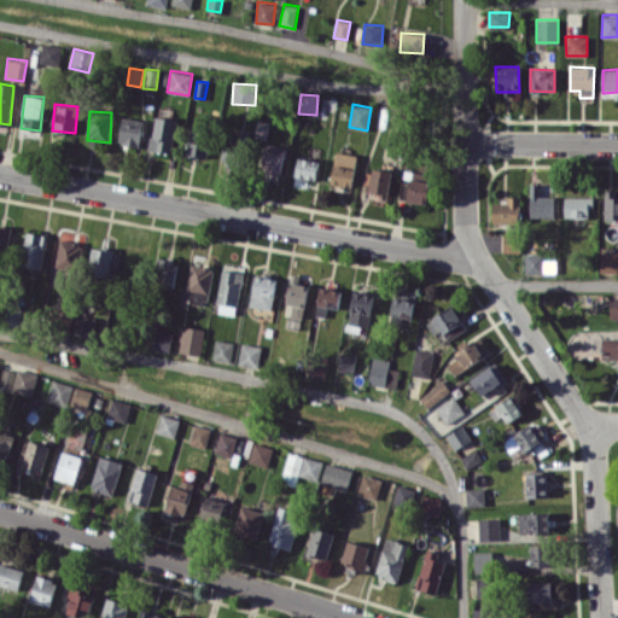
[(176,120),(155,116),(149,149),(170,153),(176,120)]
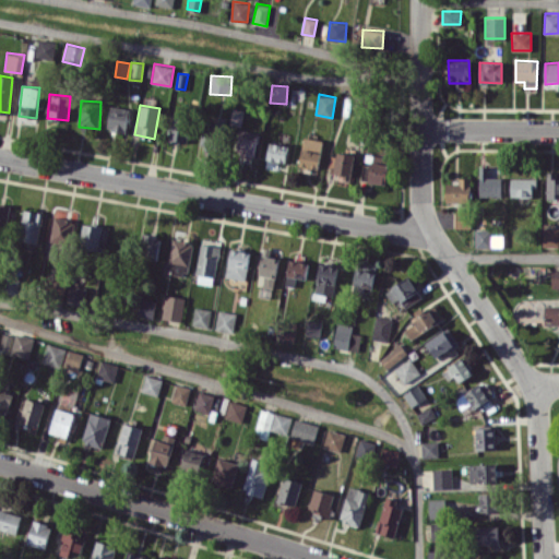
[(126,131),(128,108),(109,106),(107,129),(126,131)]
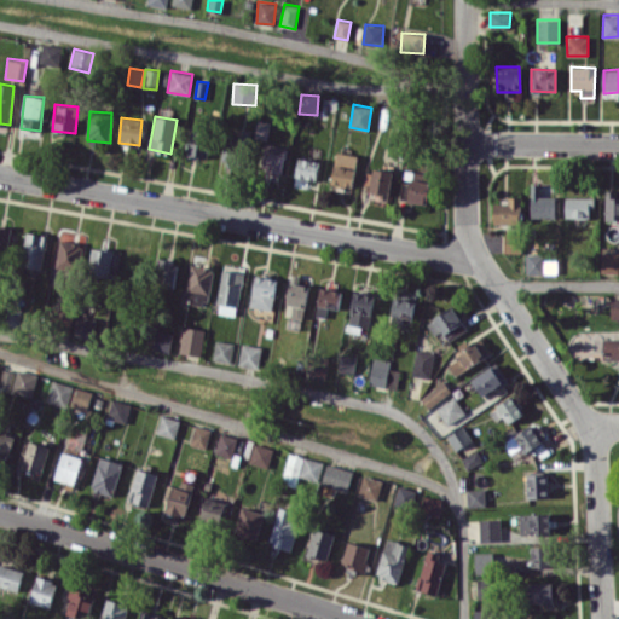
[(187,156),(208,157),(209,129),(189,128),(187,156)]
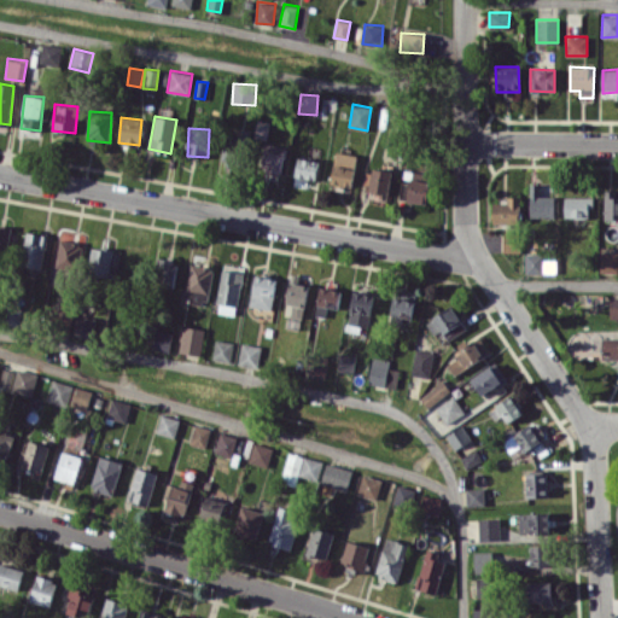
[(237,145),(225,141),(219,161),(231,164),(237,145)]
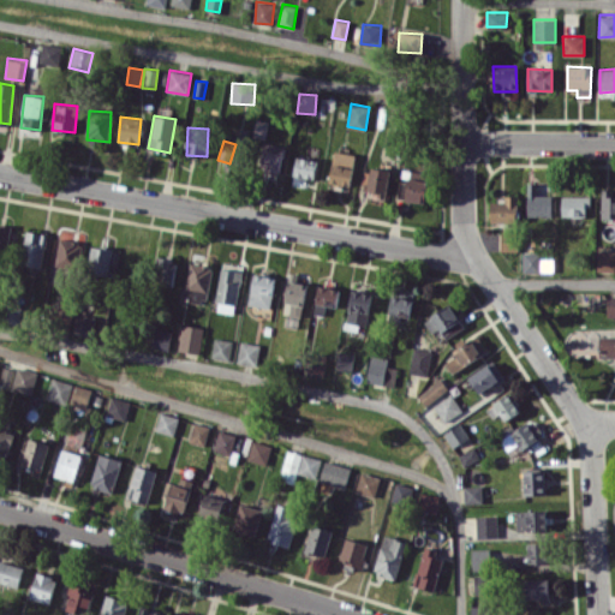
[(279,173),(285,145),(263,142),(258,168),(279,173)]
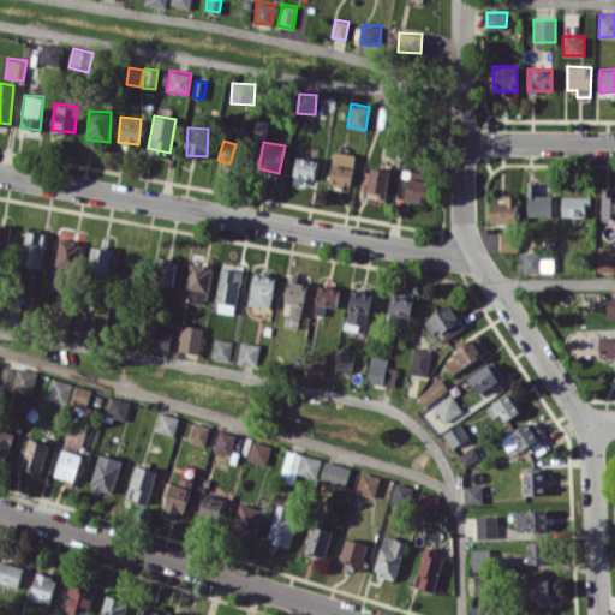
[(350,185),(354,154),(334,150),(328,181),(350,185)]
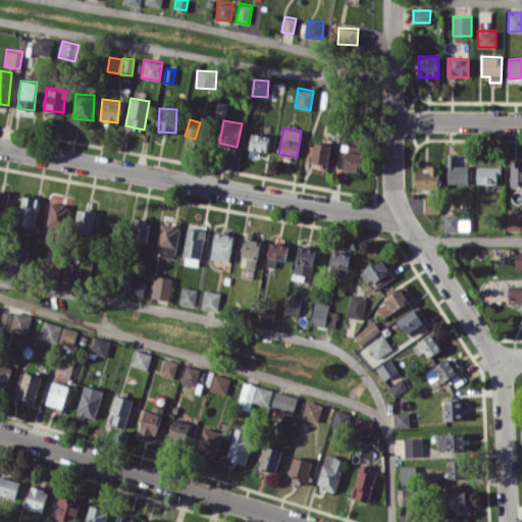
[(268,135),(251,133),(249,150),(267,151),(268,135)]
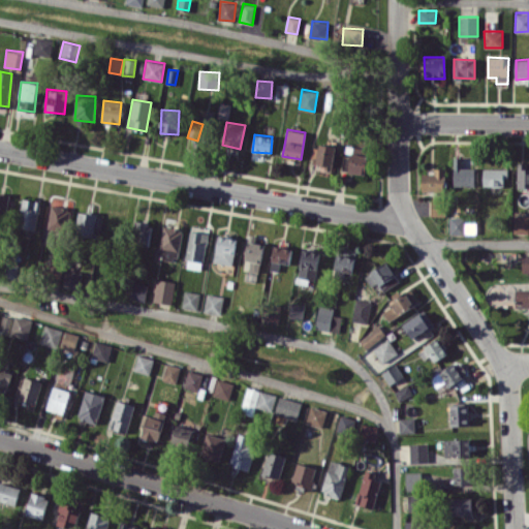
[(335,146),(318,144),(316,164),(333,165),(335,146)]
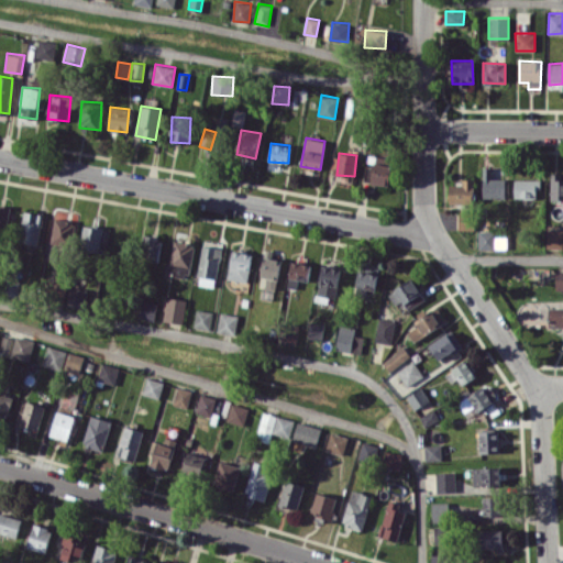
[(363,179),(387,187),(394,163),(375,157),(373,166),(367,164),(363,179)]
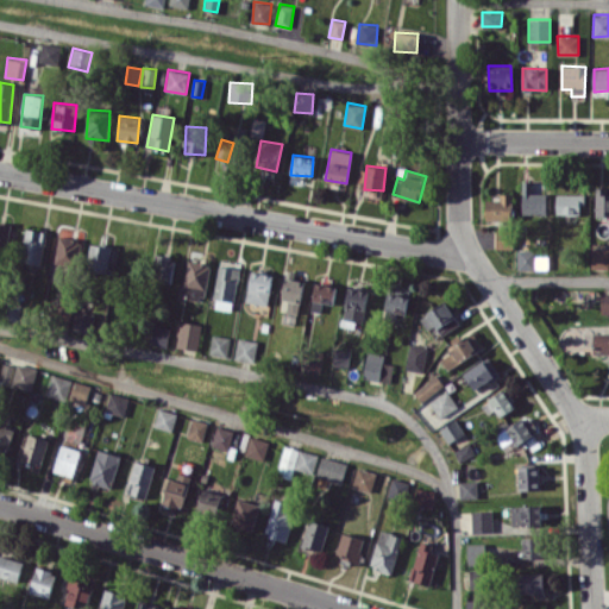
[(522,213),(545,213),(545,193),(531,193),(531,181),(522,181),(522,213)]
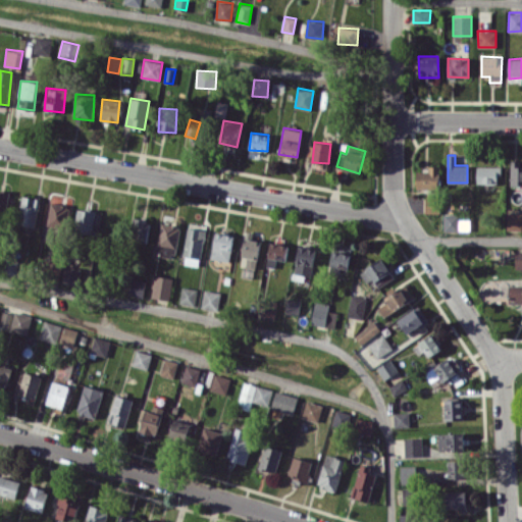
[(511,160),(510,185),(521,185),(521,166),(520,166),(520,161),(511,160)]
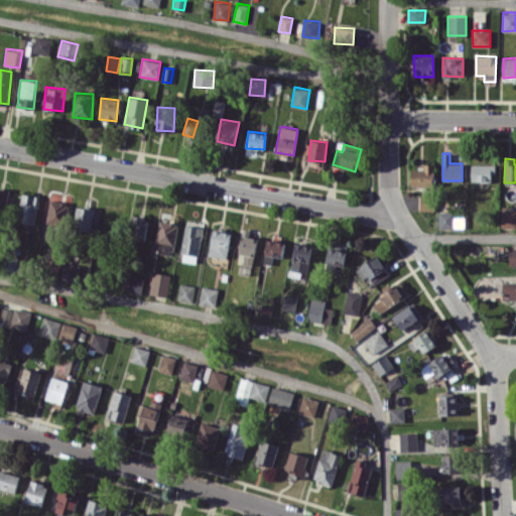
[(471,181),(491,181),(491,172),(495,172),(496,164),(472,163),(471,181)]
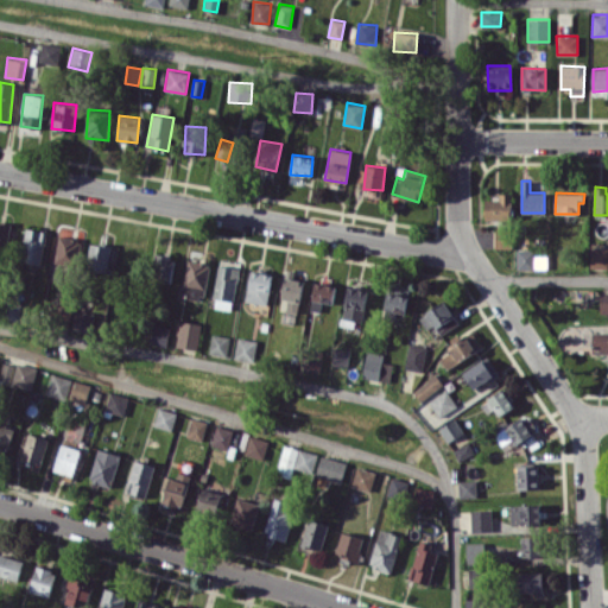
[(485,196),(485,220),(512,219),(511,195),(485,196)]
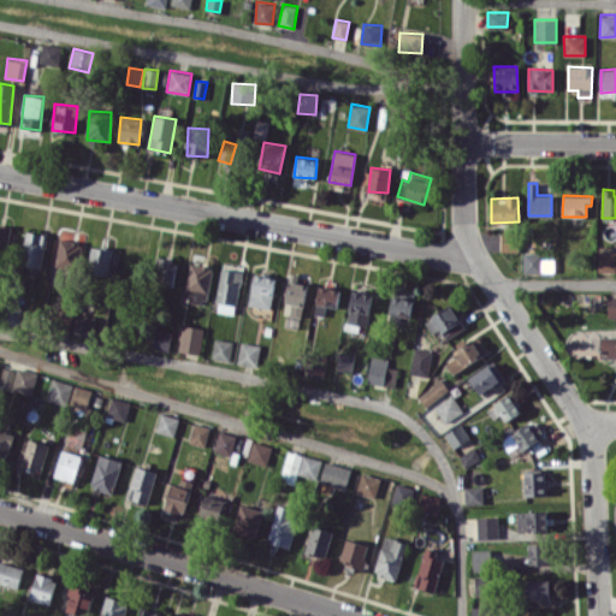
[(9,225),(0,224),(0,252),(10,253),(9,225)]
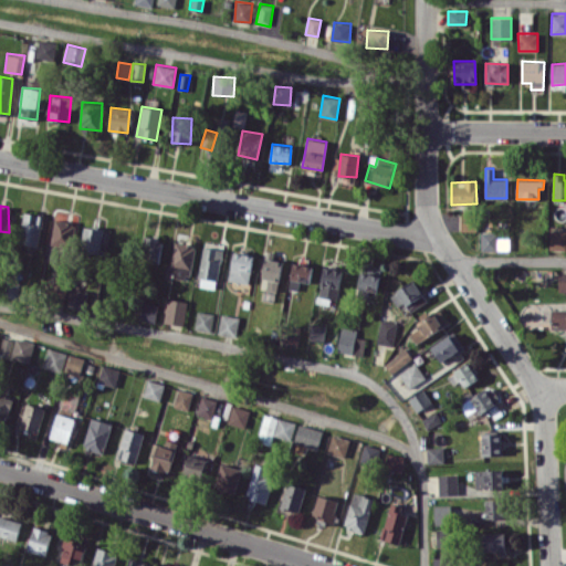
[(39,245),(42,215),(23,212),(19,243),(39,245)]
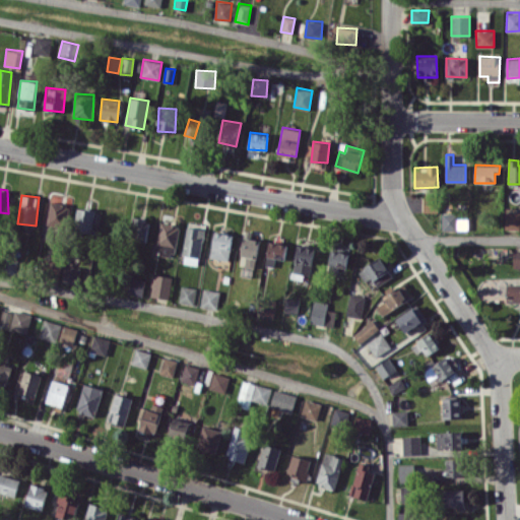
[(438,212),(438,197),(424,196),(423,211),(438,212)]
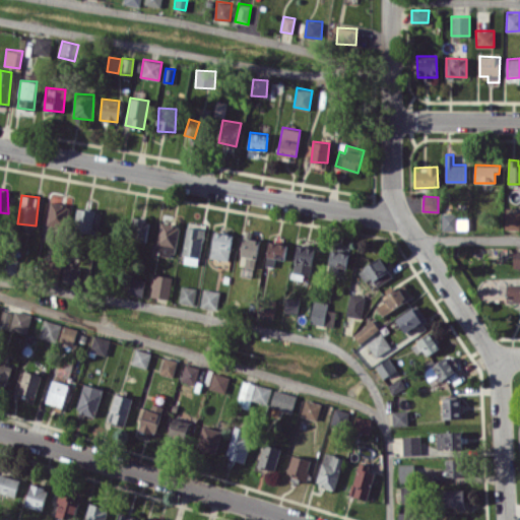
[(47,224),(67,225),(67,205),(62,204),(62,200),(48,200),(47,224)]
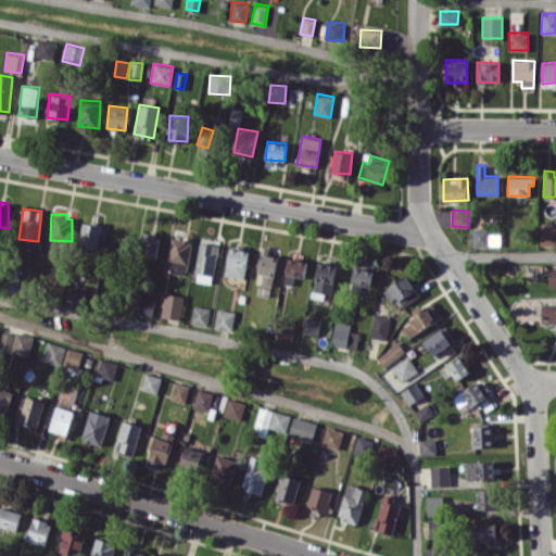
[(102,225),(83,222),(78,245),(98,249),(102,225)]
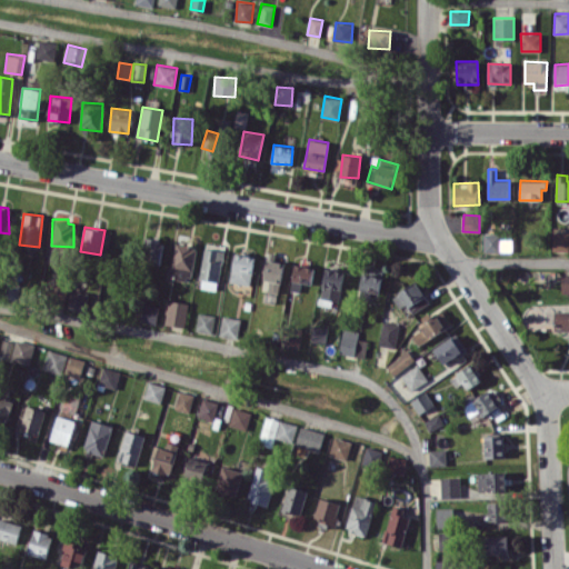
[(568,250),(568,228),(552,228),(552,250),(568,250)]
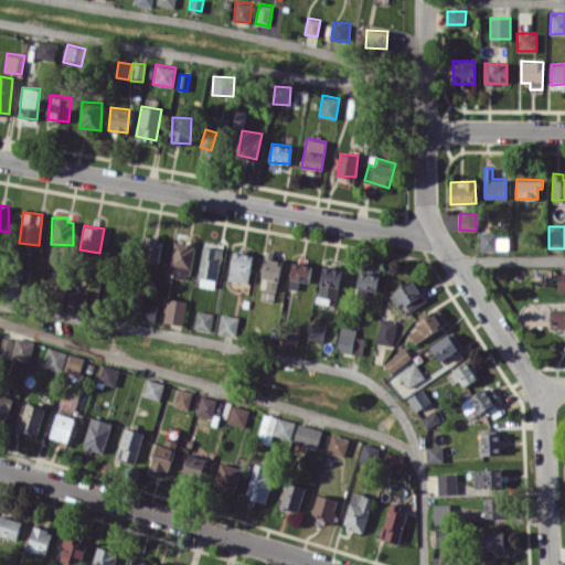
[(479,249),(496,251),(496,232),(480,231),(479,249)]
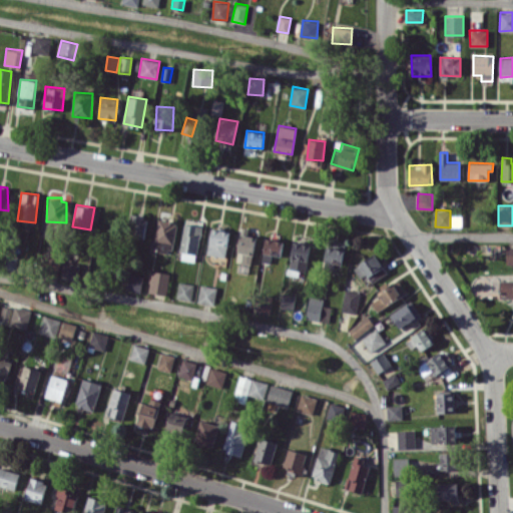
[(143,237),(147,216),(129,213),(126,234),(143,237)]
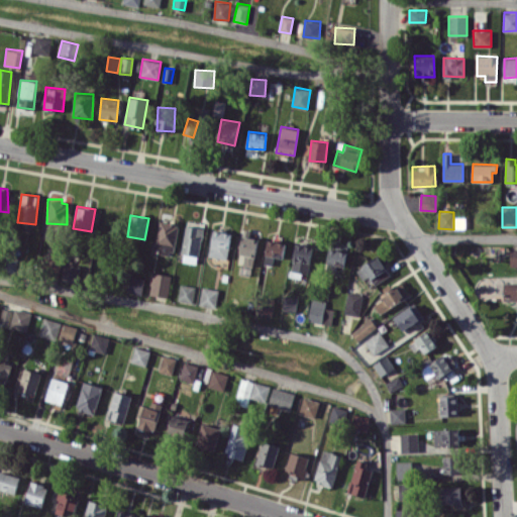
[(153,250),(173,253),(178,223),(160,220),(153,250)]
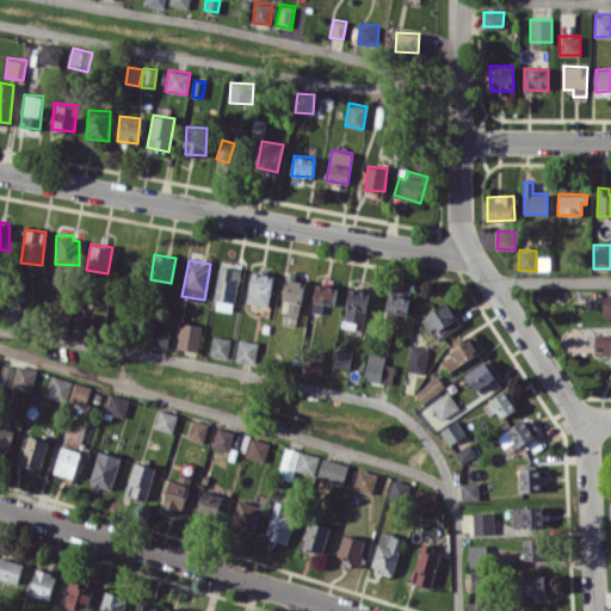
[(239,263),(218,261),(215,300),(235,302),(239,263)]
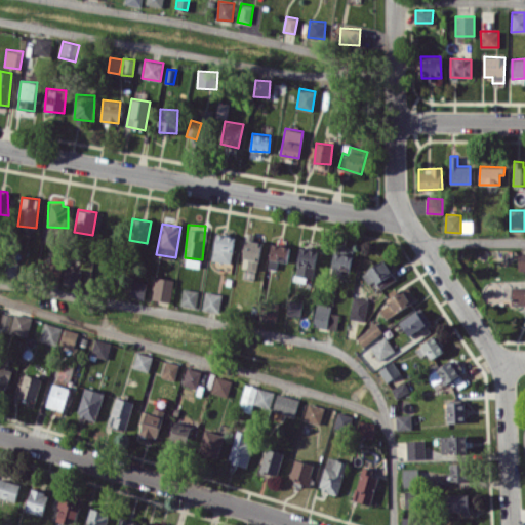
[(241,257),(249,259),(247,267),(256,269),(263,242),(252,240),(253,233),(247,232),(241,257)]
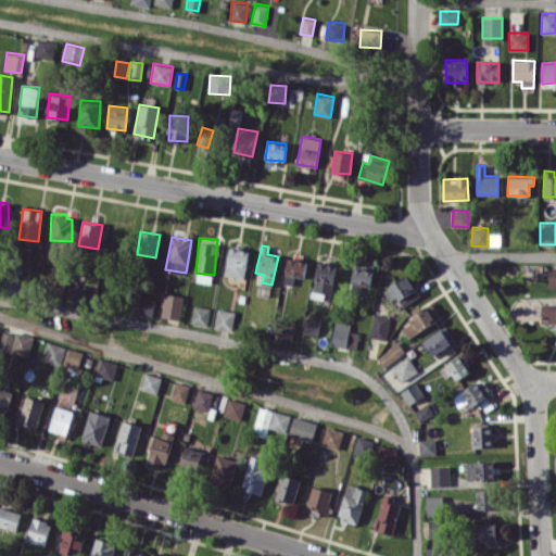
[(248,249),(228,247),(225,276),(245,278),(248,249)]
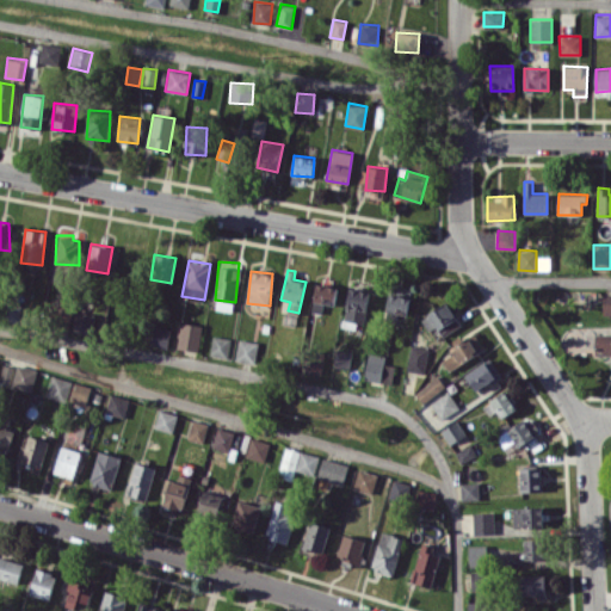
[(335,283),(315,281),(313,312),(322,313),(322,303),(333,304),(335,283)]
